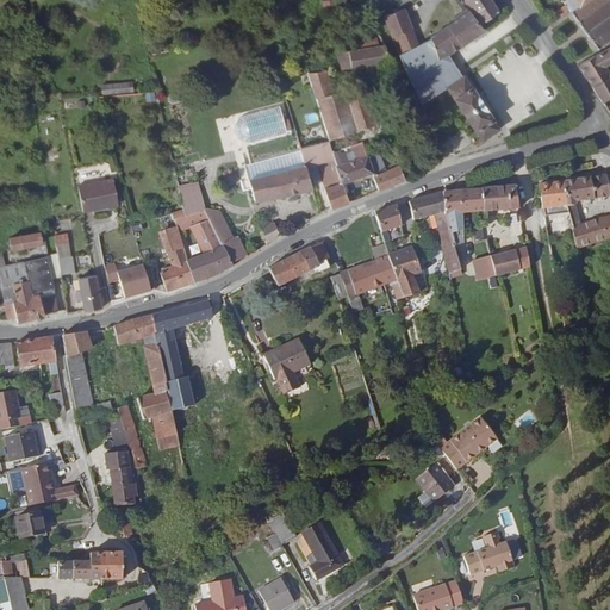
[(490,0),(465,0),(481,23),(498,11),(490,0)]
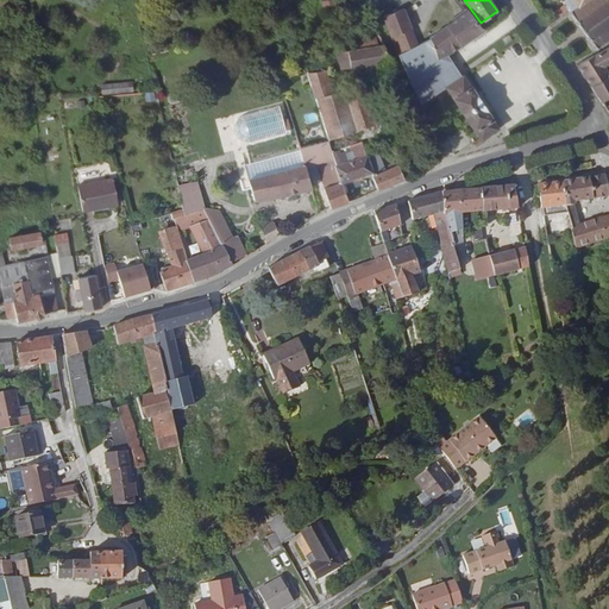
[(569,0),(545,19),(550,26),(567,10),(570,13),(586,0),(569,0)]
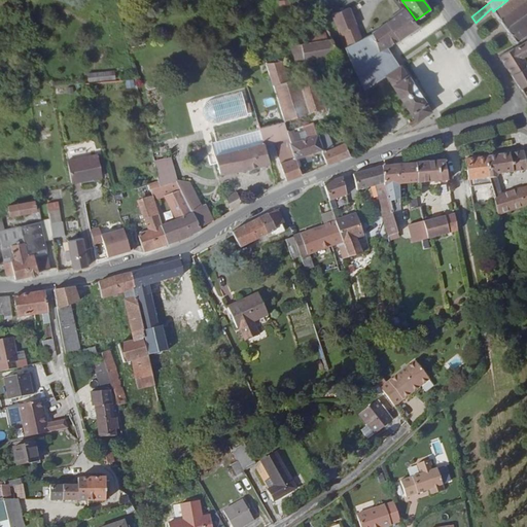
[(526,0),(507,0),(493,11),(517,43),(526,35),(526,0)]
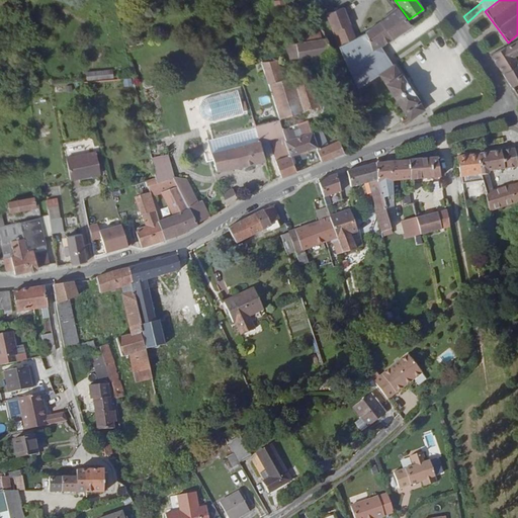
[(343,7),(326,14),(333,31),(350,24),(343,7)]
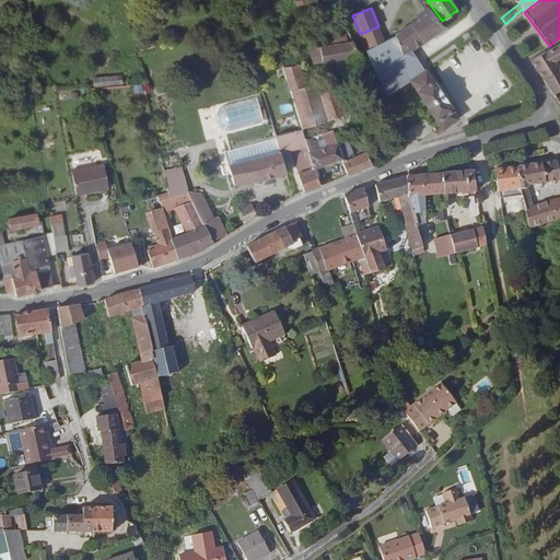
[(396,34),(404,51),(411,48),(419,44),(443,27),(440,23),(430,9),(400,31),(396,34)]
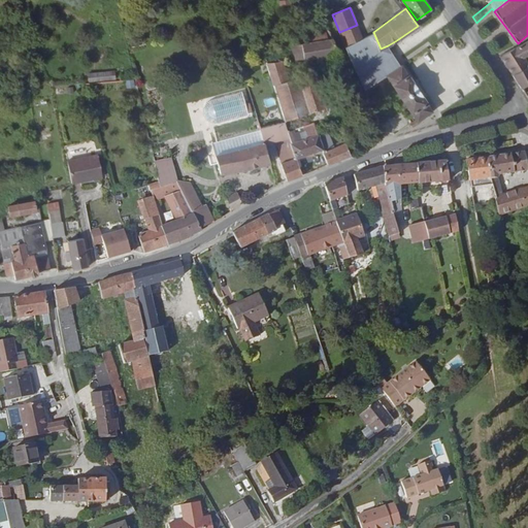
[(326,31),(306,34),(307,43),(327,39),(326,31)]
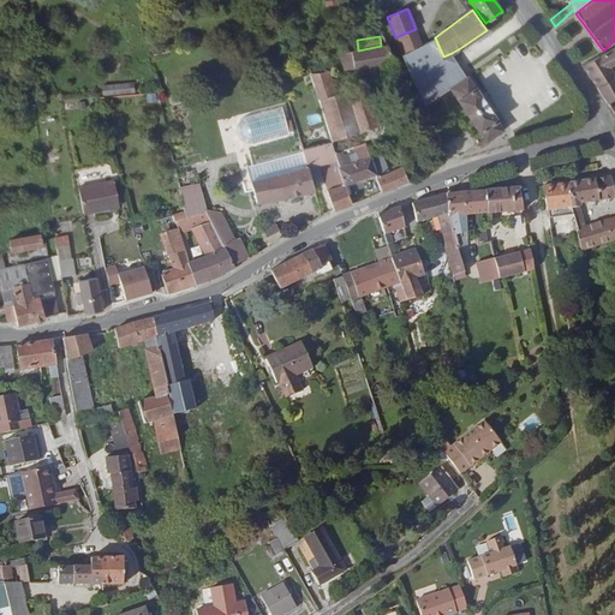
[(443,57),(435,37),(402,55),(410,72),(424,106),(451,88),(467,76),(463,69),(452,53),(443,57)]
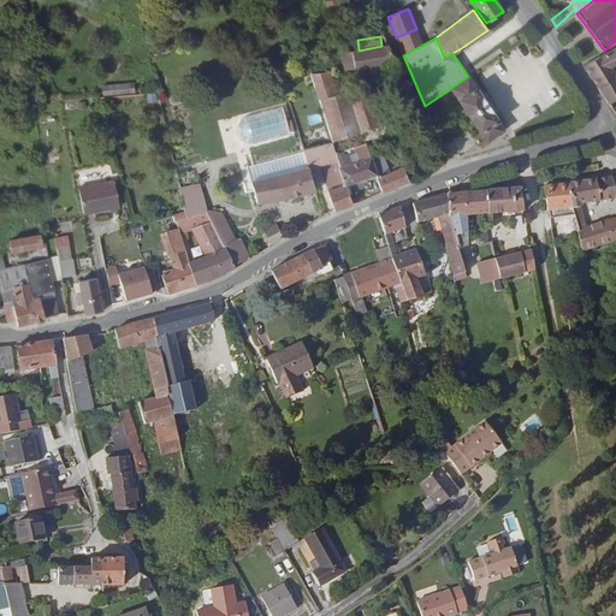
[(342,53),(344,70),(354,69),(355,69),(396,61),(389,45),(381,46),(359,51),(351,52),(342,53)]
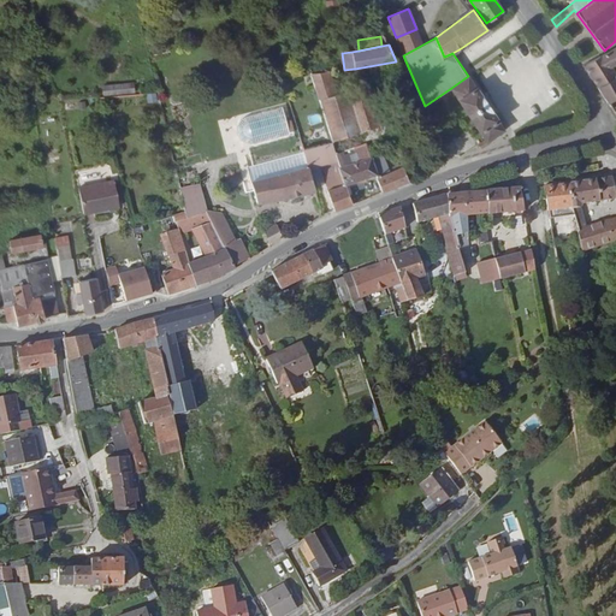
[(615,47),(606,54),(584,66),(598,88),(608,104),(615,99),(615,47)]
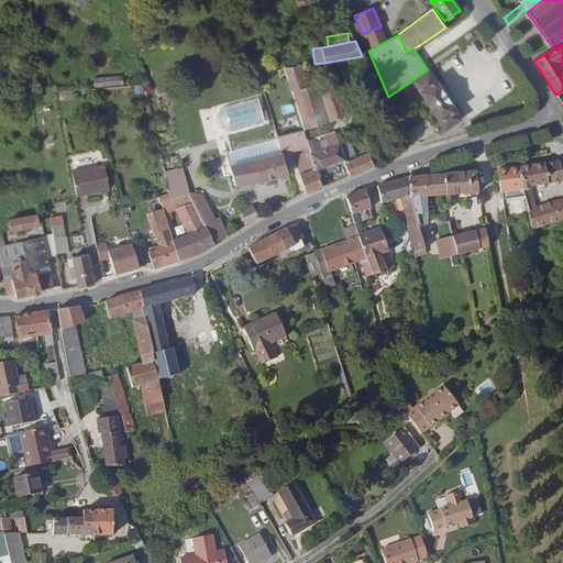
[(307,86),(301,65),(284,68),(290,91),(307,86)]
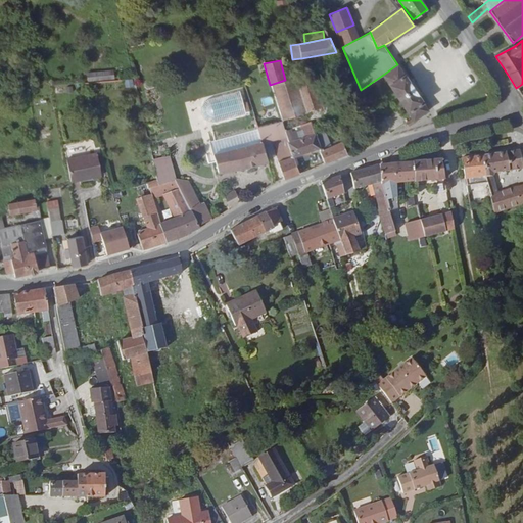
[(397,64),(383,75),(413,119),(428,108),(403,75),(397,64)]
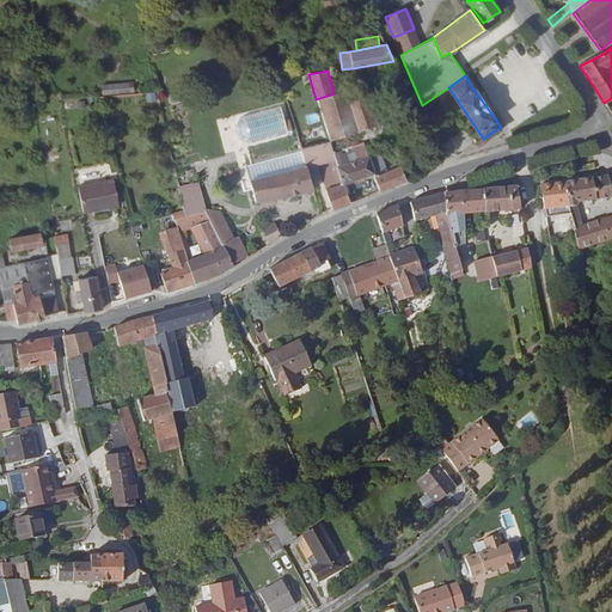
[(134,83),(103,84),(103,95),(134,93),(134,83)]
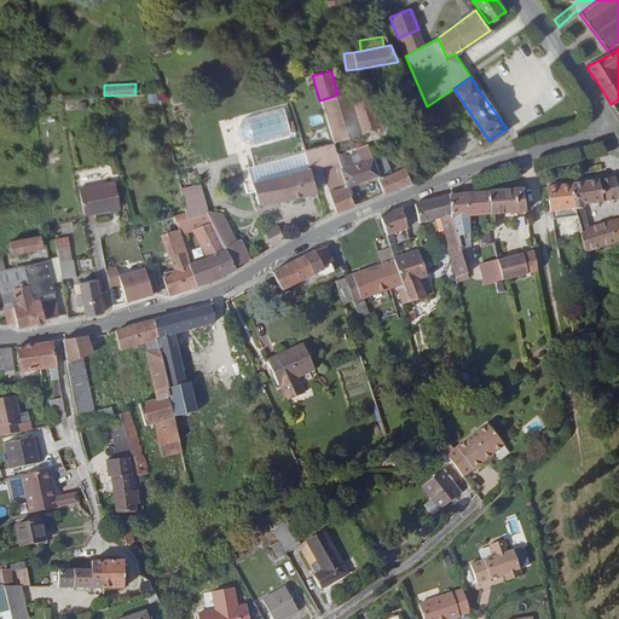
[(369,85),(350,91),(366,145),(386,139),(369,85)]
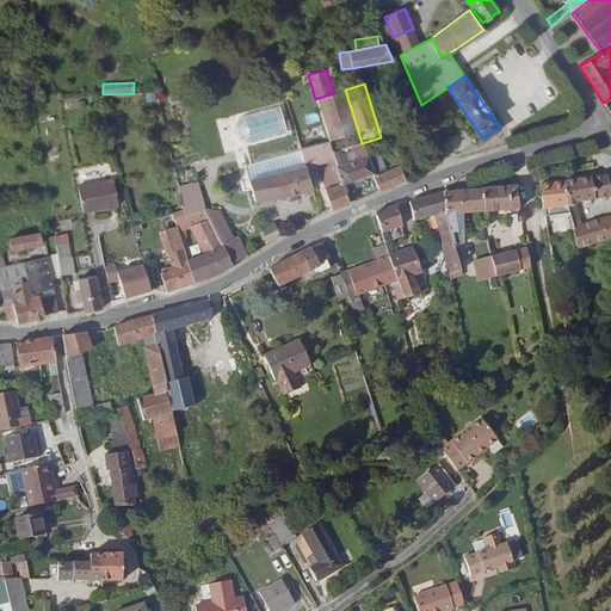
[(333,93),(315,99),(328,142),(332,154),(362,143),(345,90),(333,93)]
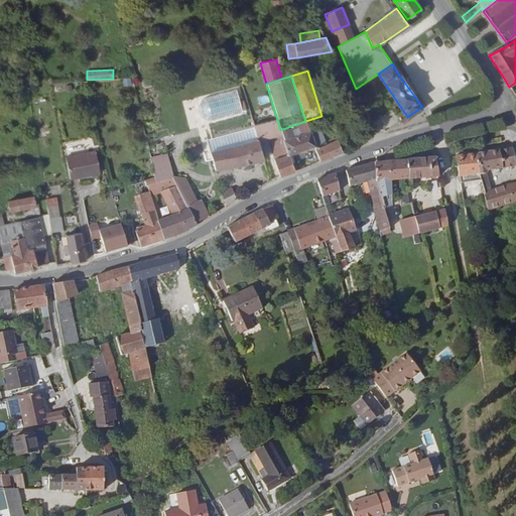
[(208,124),(245,114),(238,89),(201,99),(208,124)]
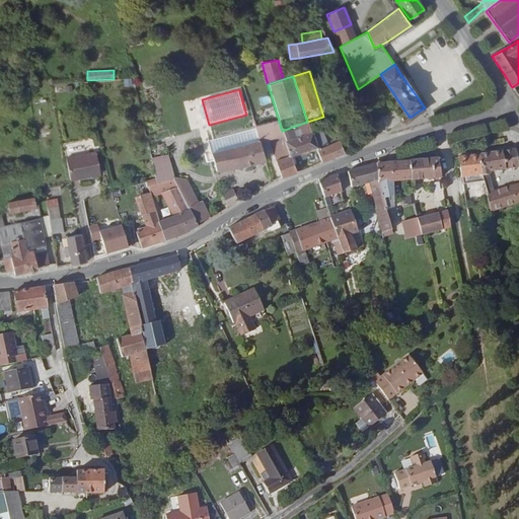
[(260,140),(260,143),(284,136),(282,131),(279,121),(255,126),(256,129),(260,140)]
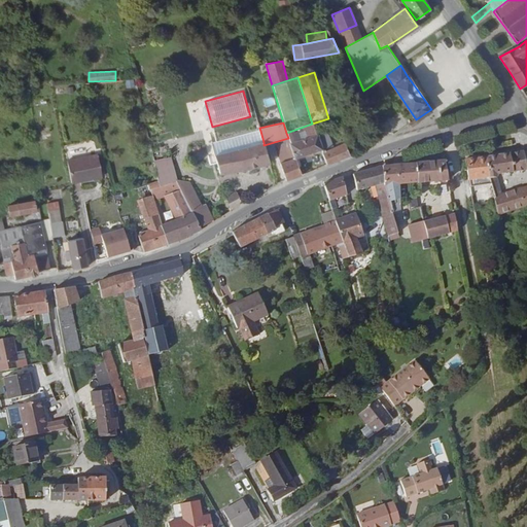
[(260,131),(212,144),(215,155),(264,142),(260,131)]
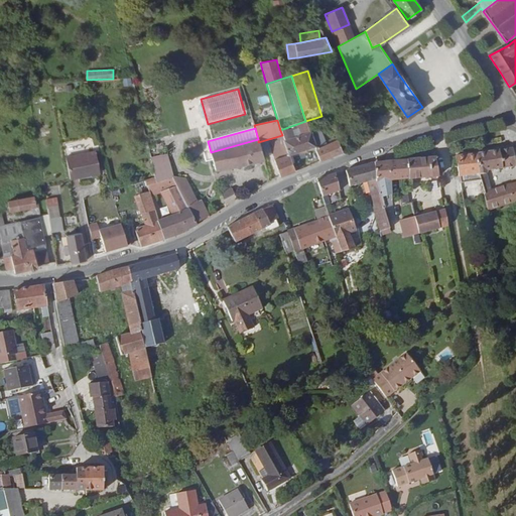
[(309,132),(284,140),(289,155),(314,146),(312,140),(309,132)]
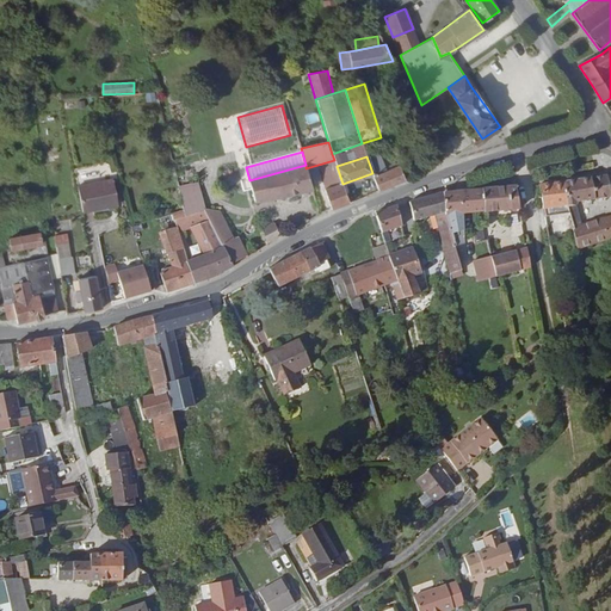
[(386,166),(383,160),(370,166),(372,173),(374,178),(388,172),(386,166)]
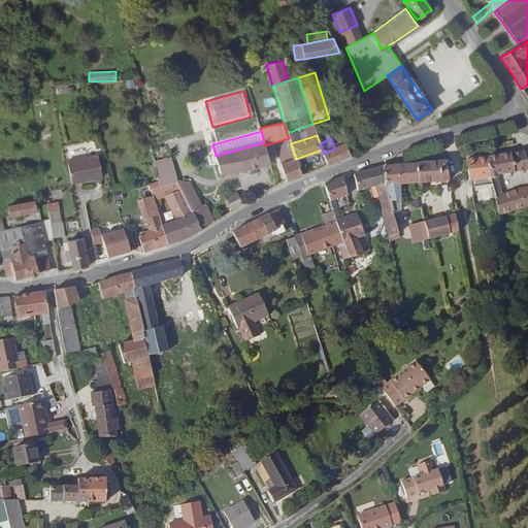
[(328,165),(351,155),(345,143),(341,140),(333,143),(335,149),(323,154),(328,165)]
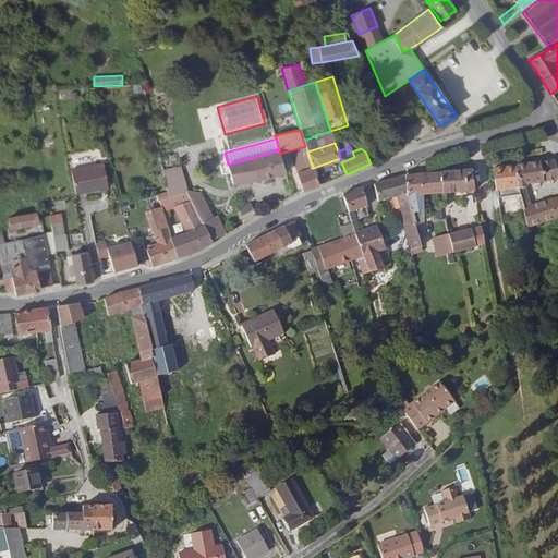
[(279,150),(228,165),(233,184),(256,179),(256,180),(284,173),(279,154),(279,150)]
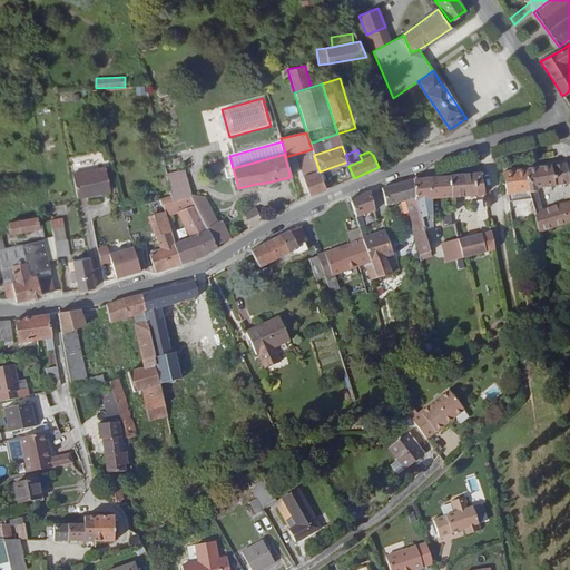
[(222,157),(207,160),(210,173),(225,169),(222,157)]
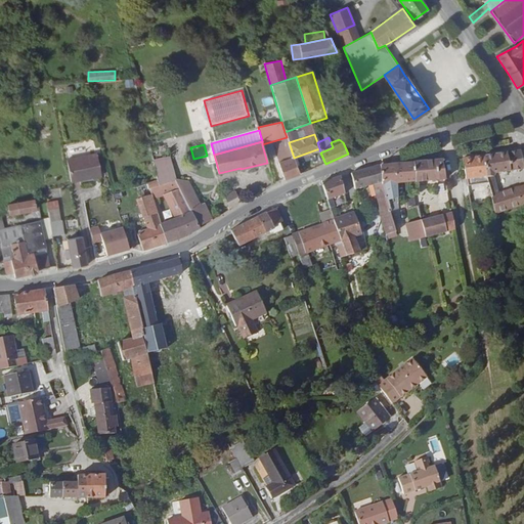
[(291,148),(276,154),(278,162),(285,180),(300,174),(294,158),(291,148)]
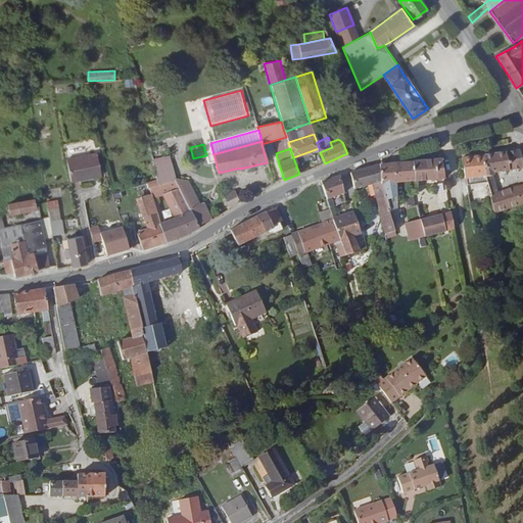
[(494,173),(522,168),(518,150),(482,155),(486,177),(487,182),(491,194),(497,192),(493,176),(494,173)]
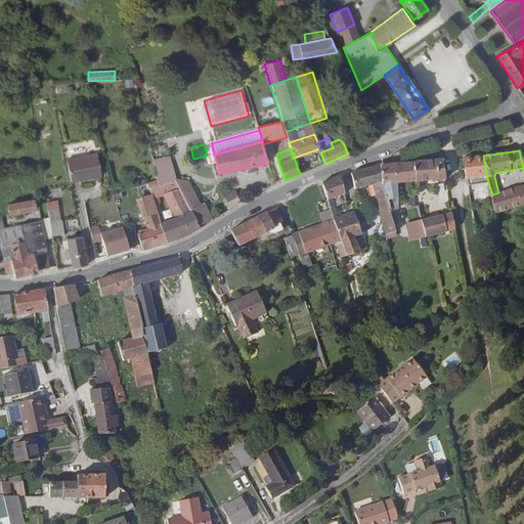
[(97,154),(67,160),(72,182),(101,176),(97,154)]
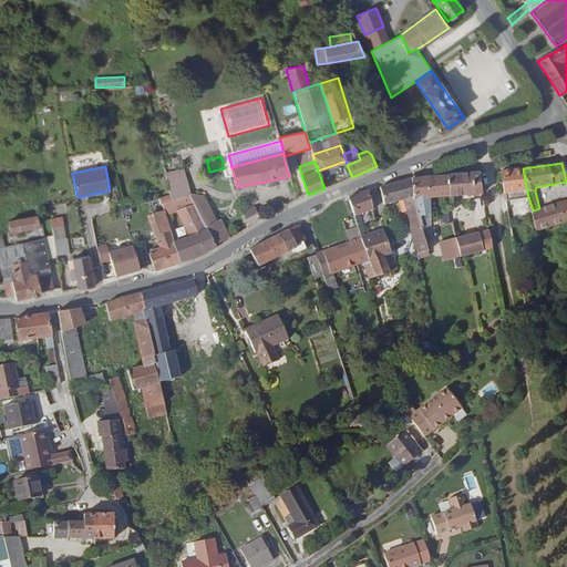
[(523,168),(501,171),(506,200),(528,197),(527,192),(523,168)]
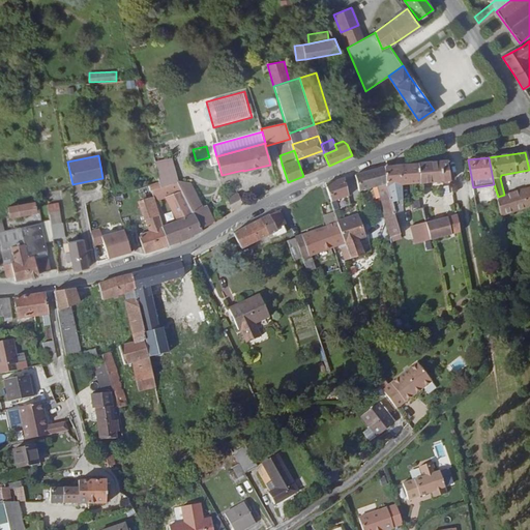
[(172,158),(155,163),(156,168),(159,182),(162,188),(177,182),(178,182),(172,158)]
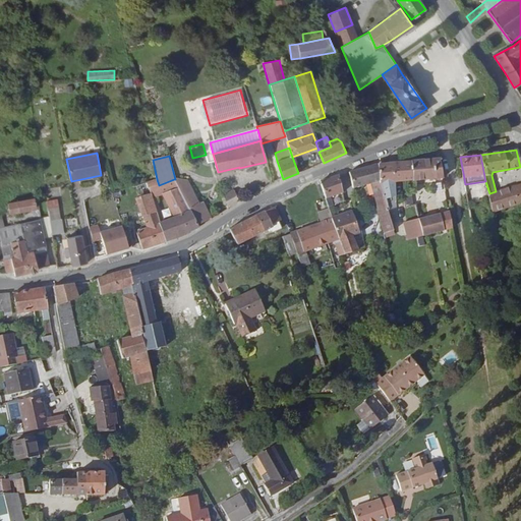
[(440,159),(411,161),(413,180),(443,178),(440,159)]
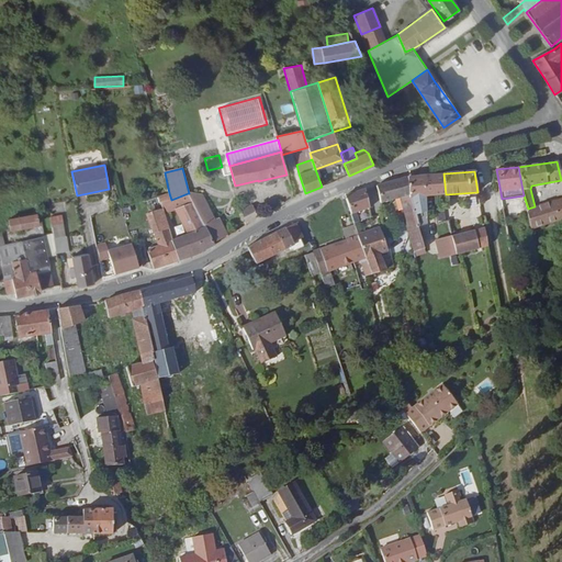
[(411,198),(435,195),(446,194),(444,173),(408,177),(409,195),(411,198)]
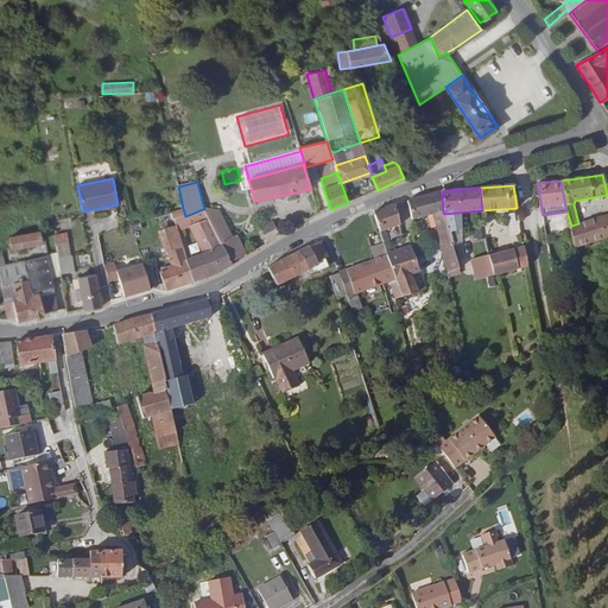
[(442,191),(407,202),(412,221),(432,215),(436,228),(448,225),(444,214),(443,211),(442,191)]
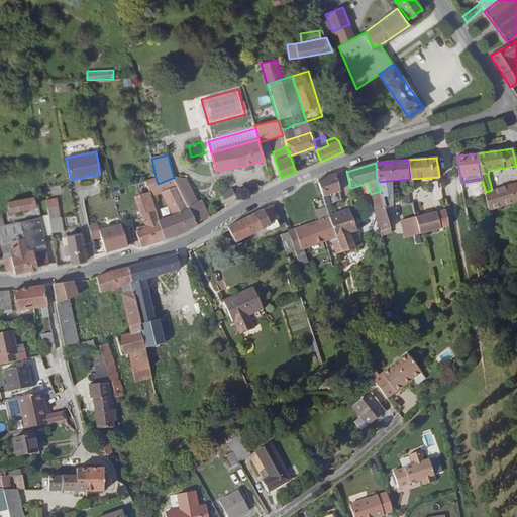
[(336,174),(317,180),(323,197),(340,191),(336,174)]
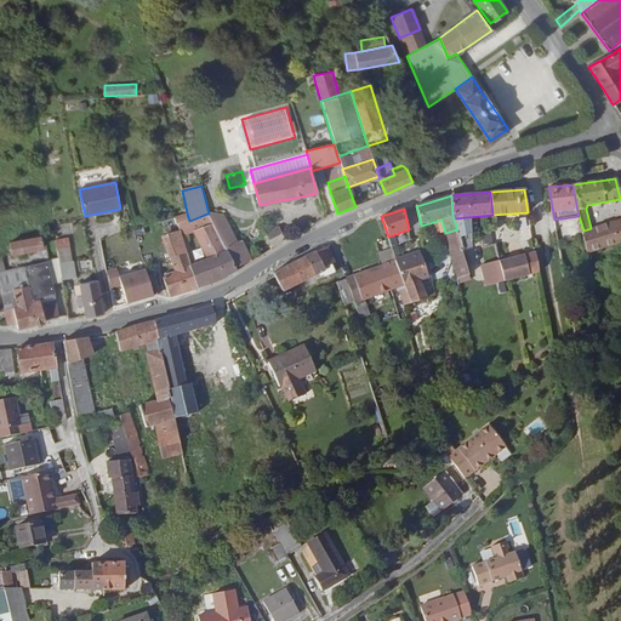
[(187,214),(175,217),(177,224),(189,221),(187,214)]
